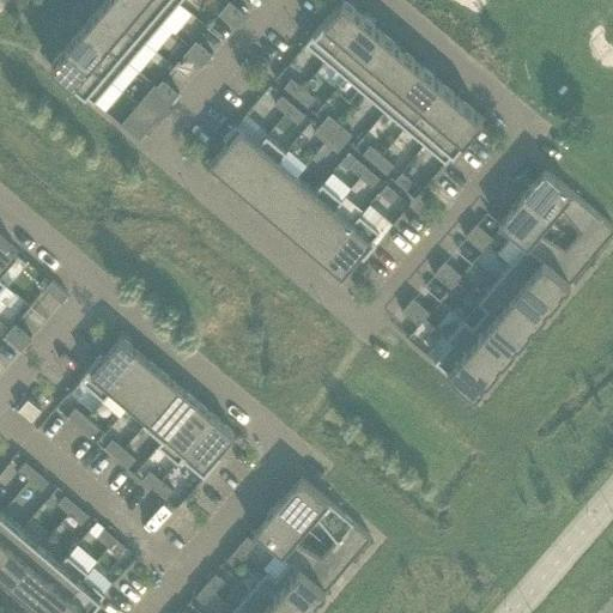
[(104,0),(101,5),(144,42),(161,23),(134,0),(104,0)]
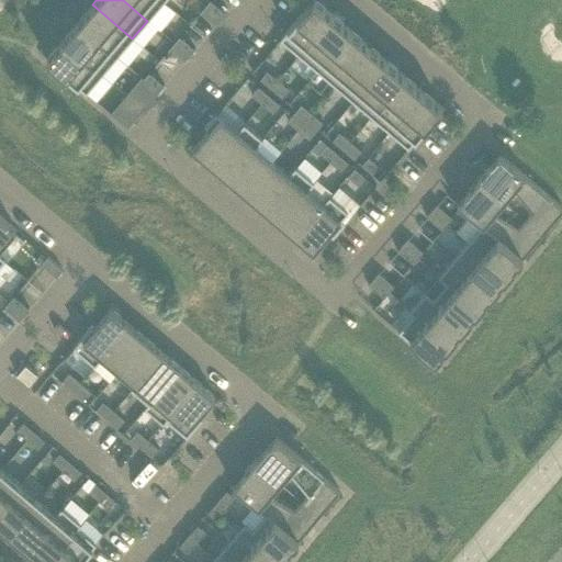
[(159,0),(123,0),(147,21),(159,31),(175,12),(163,2),(159,0)]
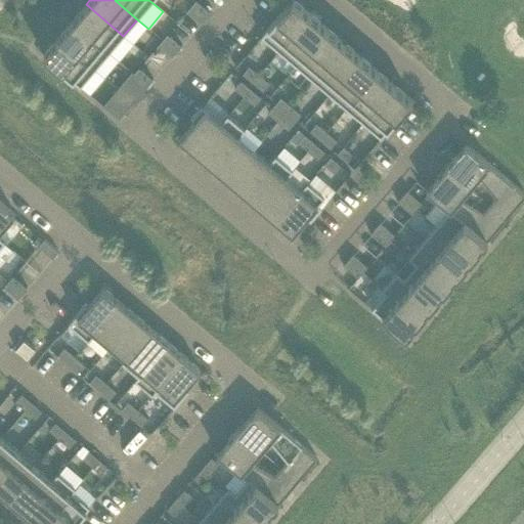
[(203,6),(195,0),(194,0),(186,11),(193,17),(203,6)]
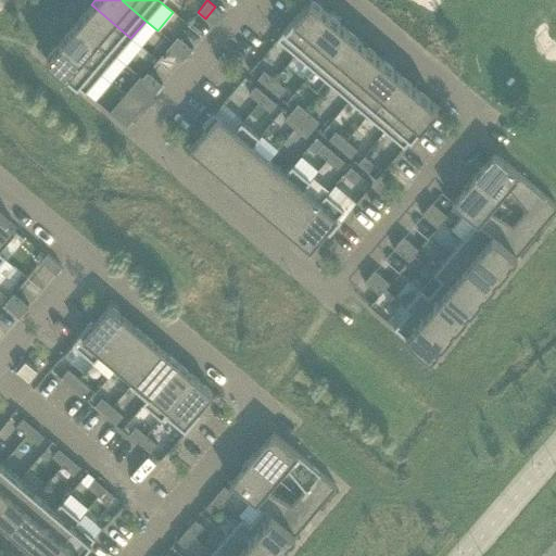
[(328,14),(311,0),(310,0),(277,38),(295,54),(328,14)]
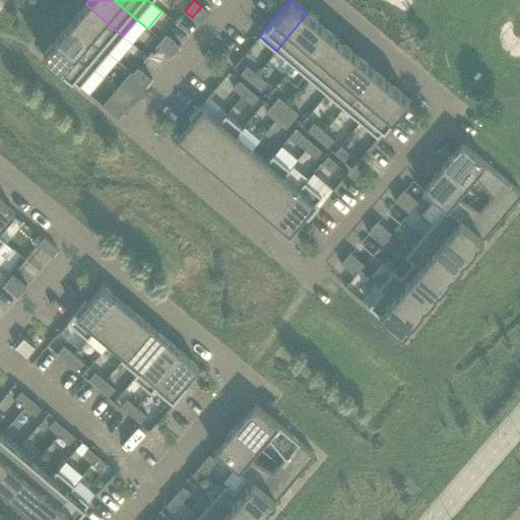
[(71,21),(108,53),(122,36),(85,4),(71,21)]
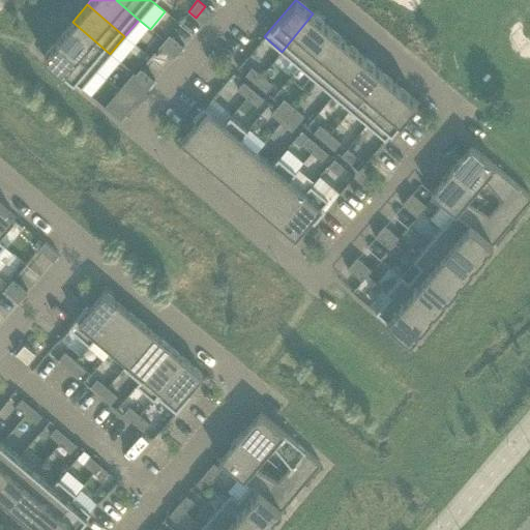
[(212,12),(205,6),(196,18),(203,24),(212,12)]
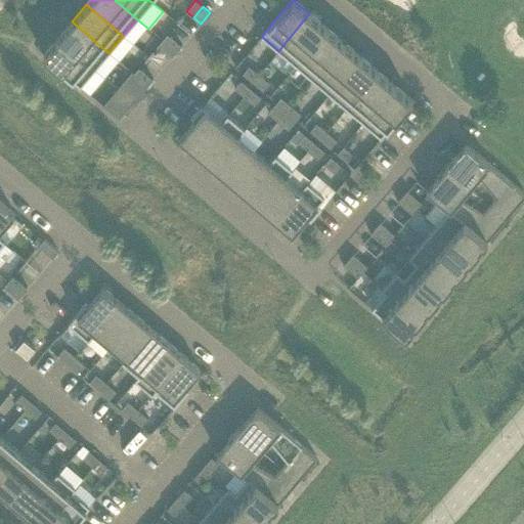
[(295,66),(326,28),(309,13),(278,51),(295,66)]
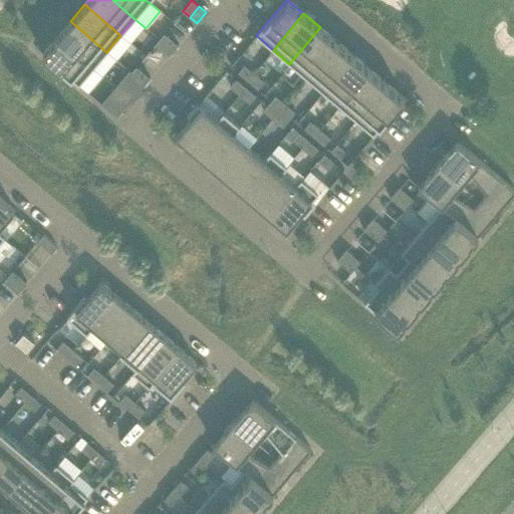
[(106,52),(70,21),(56,37),(92,68),(106,52)]
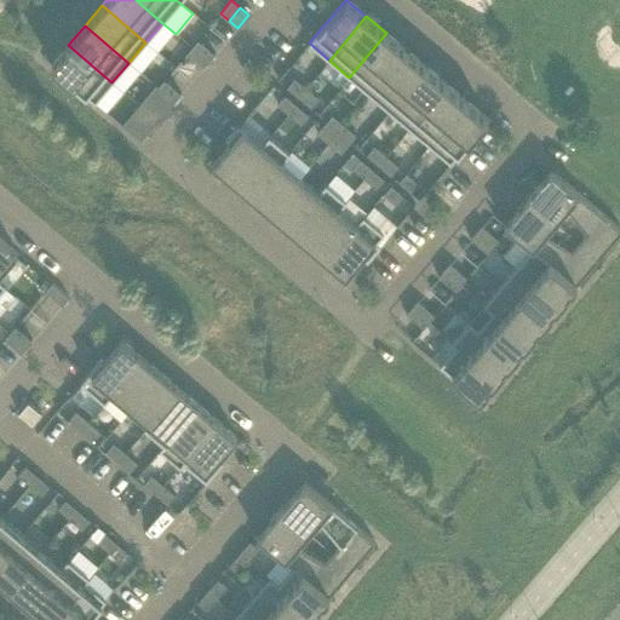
[(407,51),(386,33),(349,78),(369,95),(407,51)]
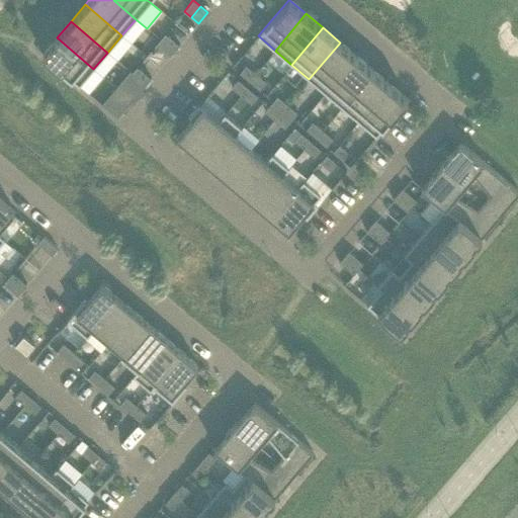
[(163,51),(172,39),(165,33),(156,45),(163,51)]
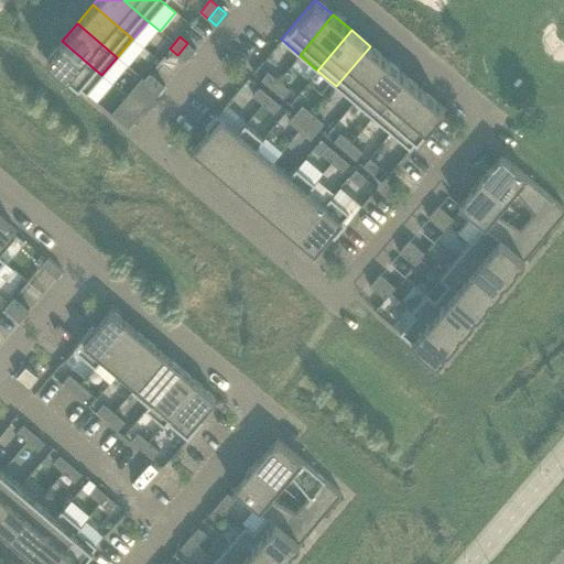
[(101,75),(62,41),(46,60),(86,94),(101,75)]
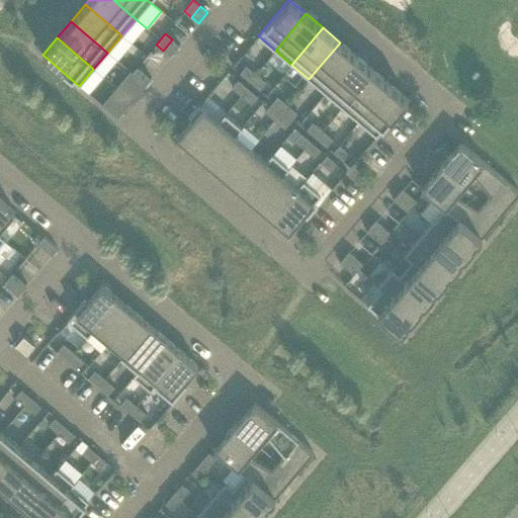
[(163,51),(170,57),(179,46),(172,39),(163,51)]
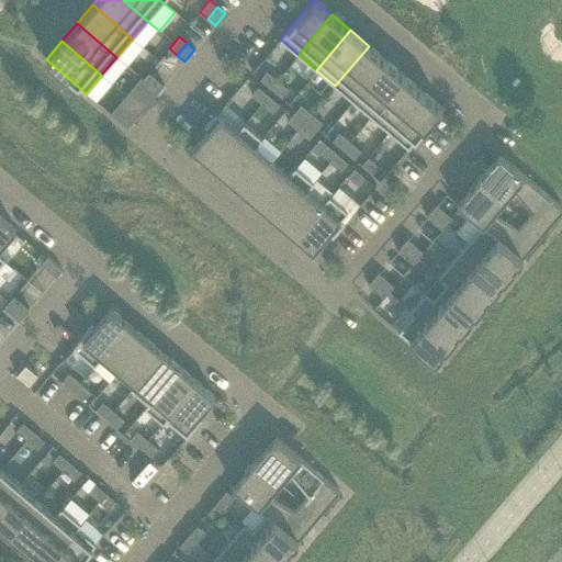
[(353,101),(386,62),(369,46),(335,86),(353,101)]
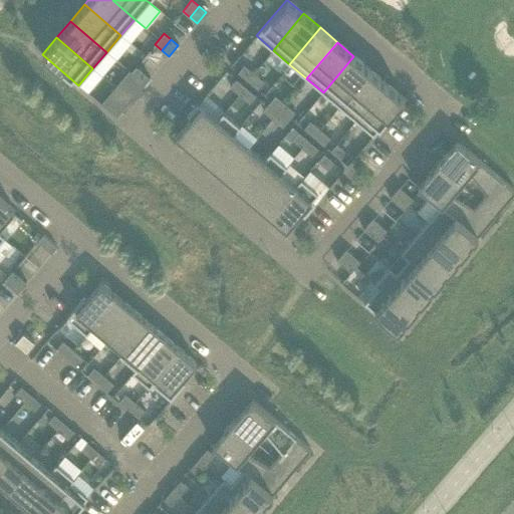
[(370,70),(353,56),(323,92),(339,106),(370,70)]
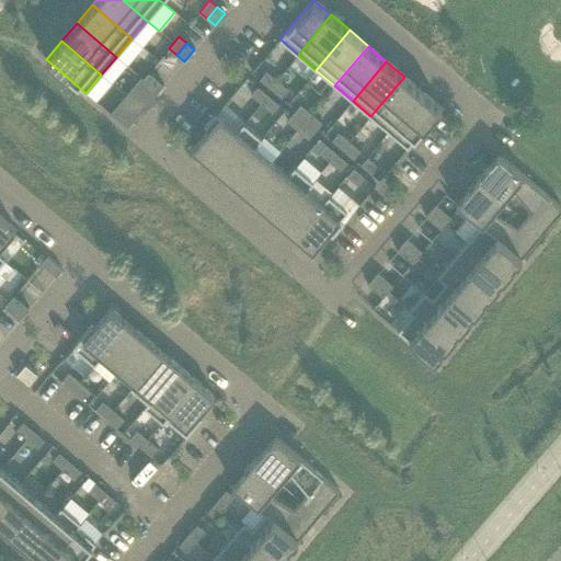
[(270,88),(277,80),(266,70),(260,79),(270,88)]
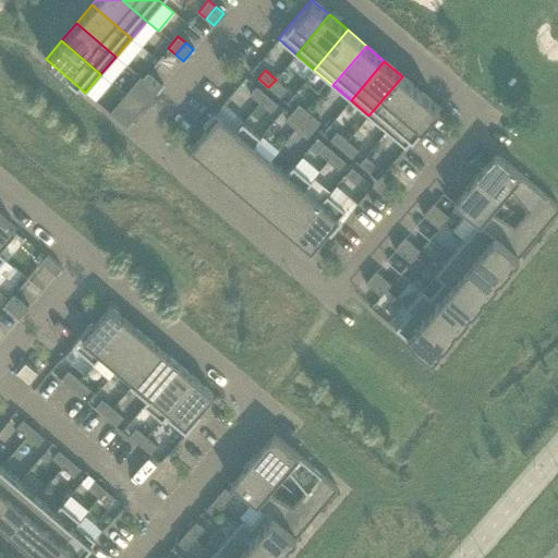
[(155,79),(147,72),(137,84),(145,91),(155,79)]
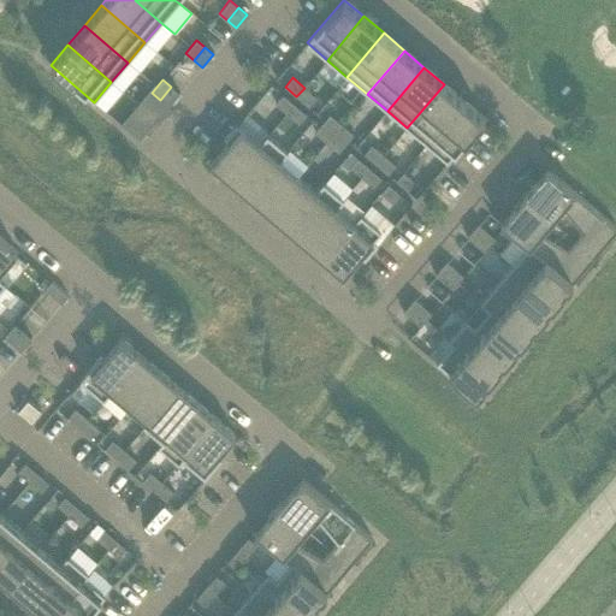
[(465,101),(444,84),(407,128),(427,144),(465,101)]
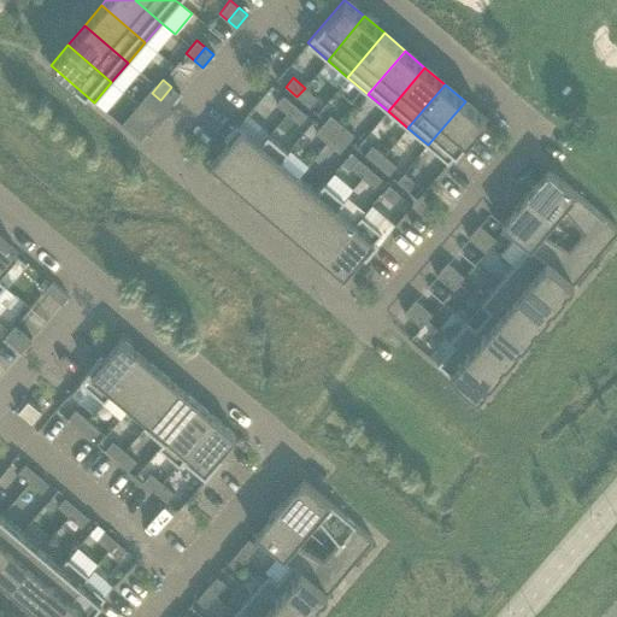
[(160,100),(169,107),(180,94),(171,87),(160,100)]
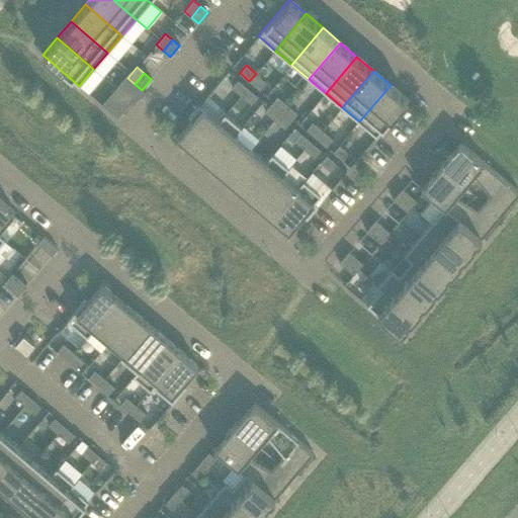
[(256,74),(249,81),(259,90),(266,82),(256,74)]
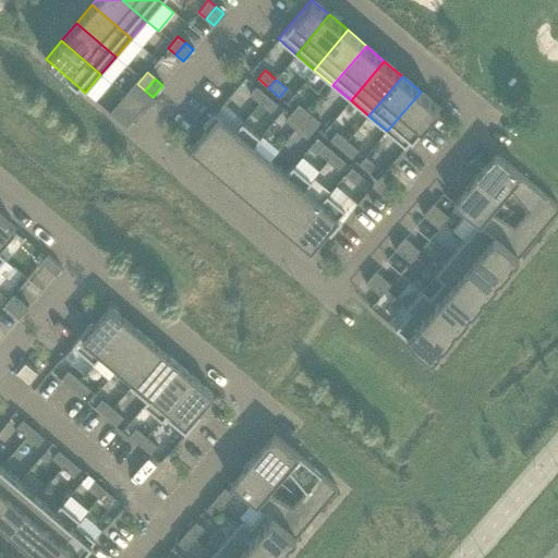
[(256,85),(249,94),(259,102),(267,95),(256,85)]
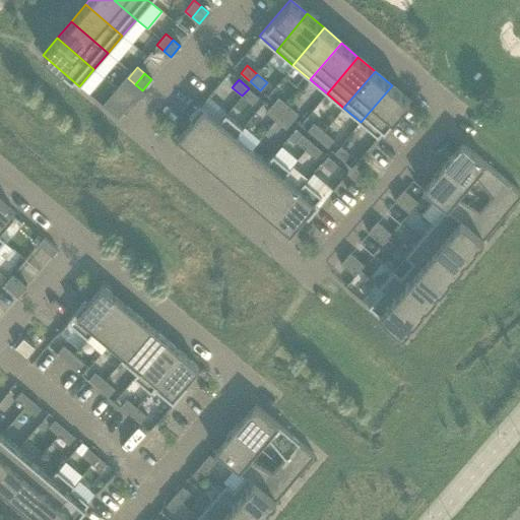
[(392,85),(361,122),(378,136),(408,100),(392,85)]
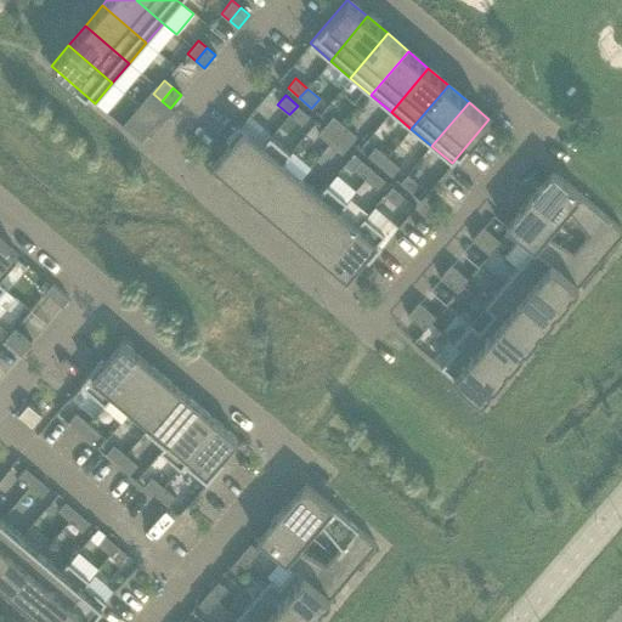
[(298,106),(289,114),(301,125),(310,116),(298,106)]
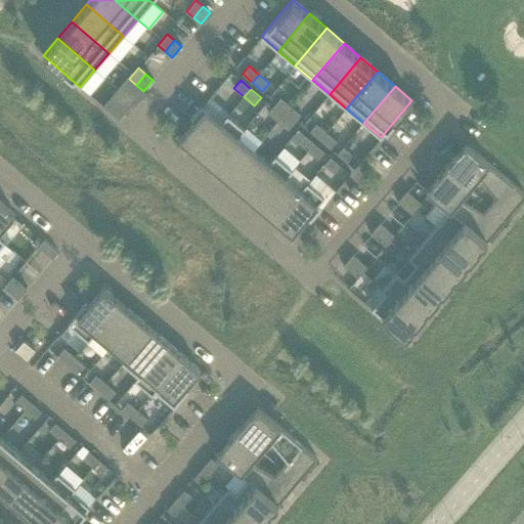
[(284,114),(291,105),(280,97),(274,104),(284,114)]
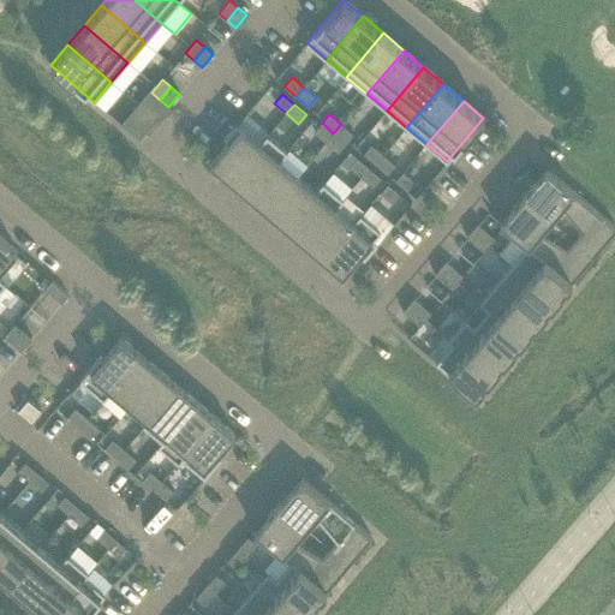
[(139,141),(145,132),(129,118),(123,126),(139,141)]
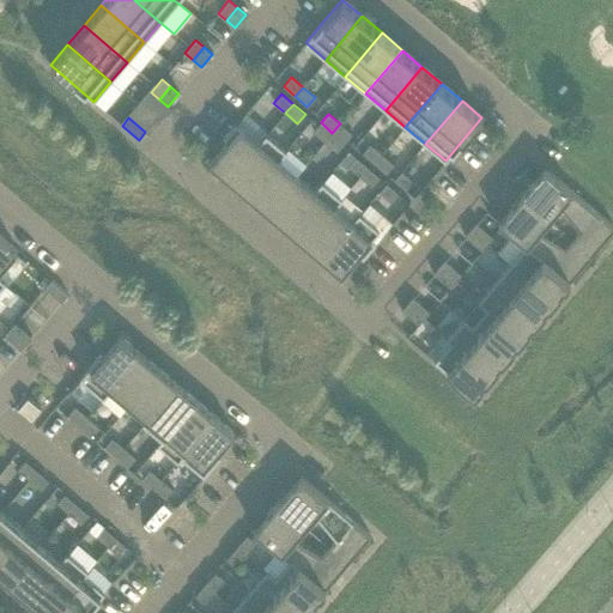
[(325,141),(332,133),(321,122),(313,132),(325,141)]
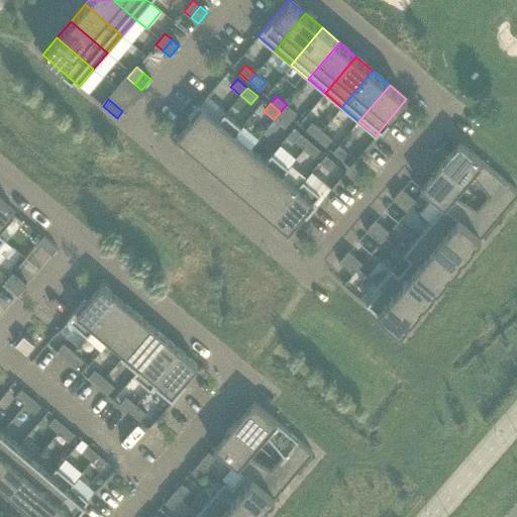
[(280,112),(290,120),(297,113),(287,104),(280,112)]
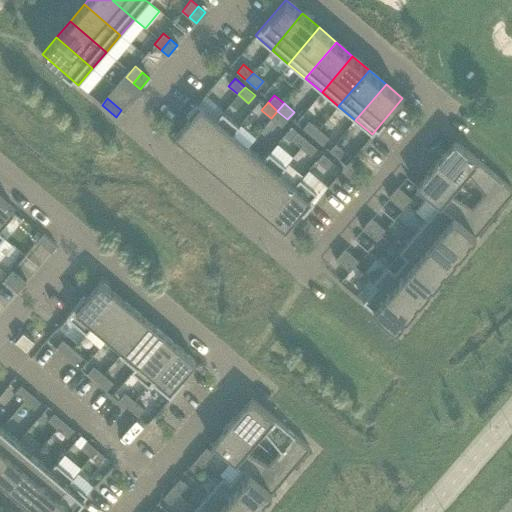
[(197,104),(186,116),(189,119),(175,136),(190,149),(216,120),(197,104)]
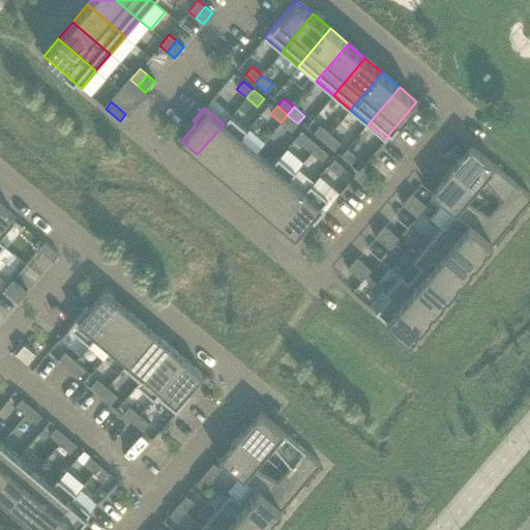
[(287,115),(281,122),(291,131),(297,123),(287,115)]
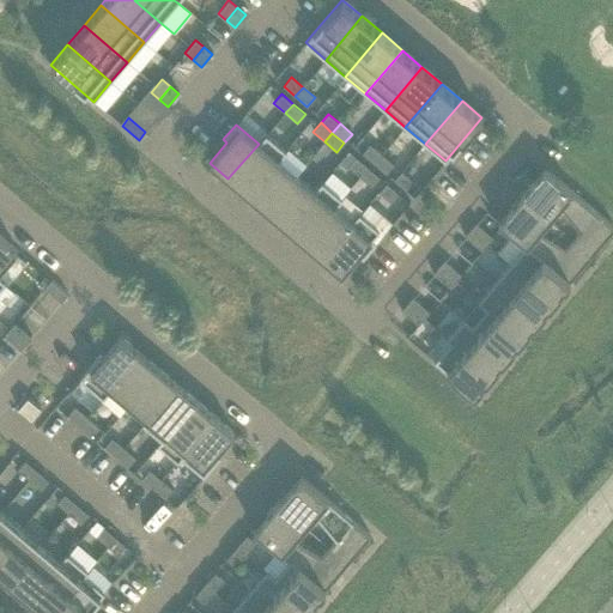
[(259,144),(228,178),(248,196),(278,161),(286,152),(266,134),(259,144)]
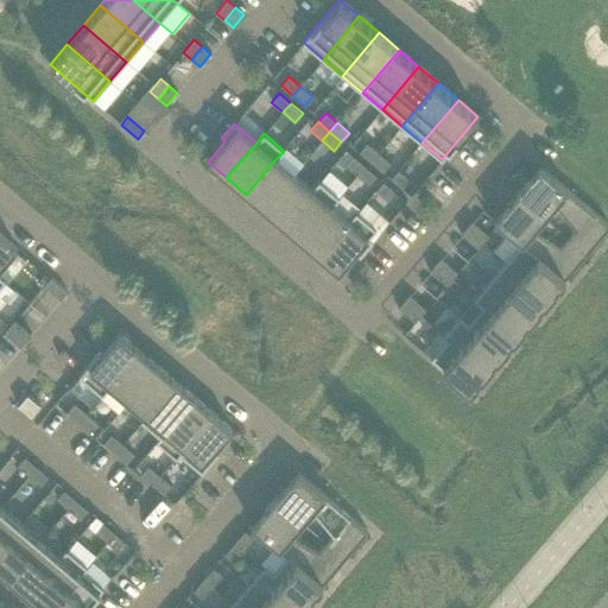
[(371,162),(379,153),(367,143),(359,152),(371,162)]
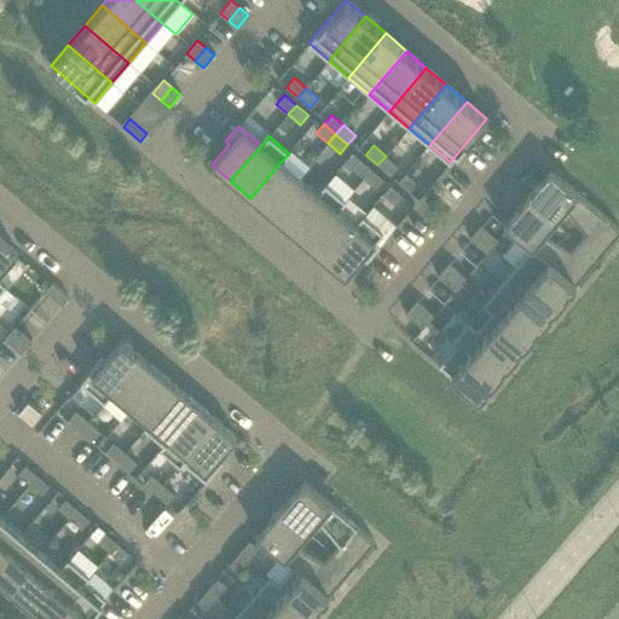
[(377,165),(389,175),(398,166),(386,156),(377,165)]
